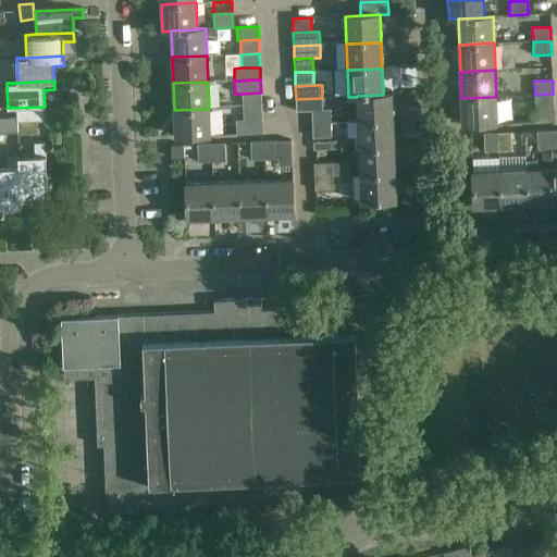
[(243,94),(243,108),(261,107),(261,93),(243,94)]
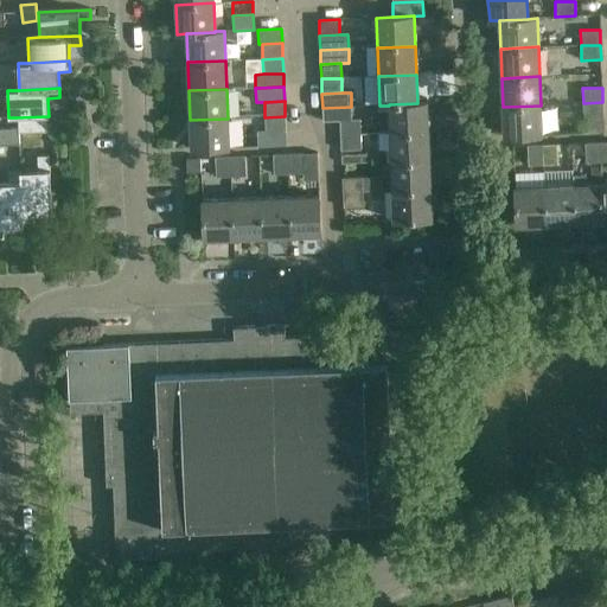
[(389,106),(390,134),(428,132),(427,102),(417,102),(417,103),(389,104),(389,106)]
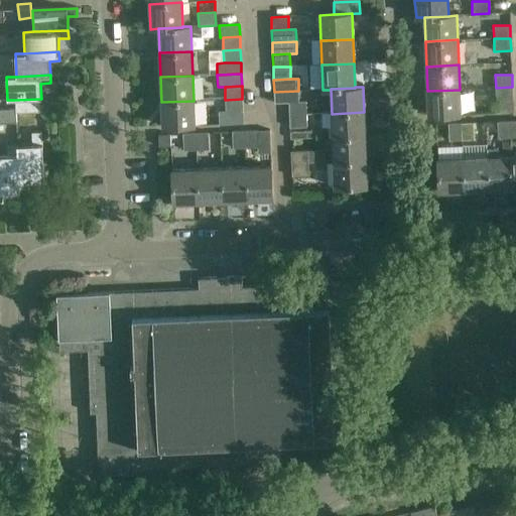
[(513,100),(512,87),(496,88),(496,100),(513,100)]
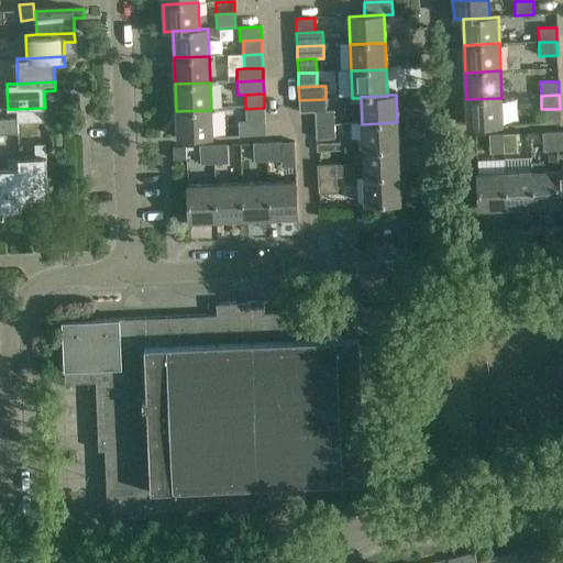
[(521,116),(532,116),(533,98),(522,97),(521,116)]
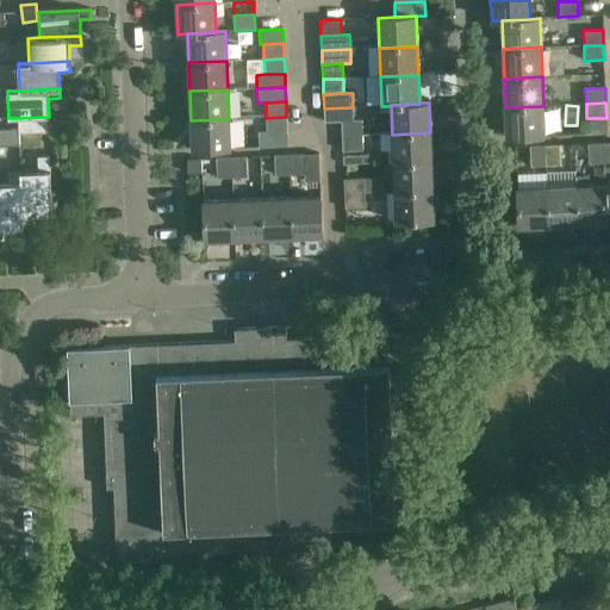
[(543,106),(505,107),(506,137),(545,135),(543,106)]
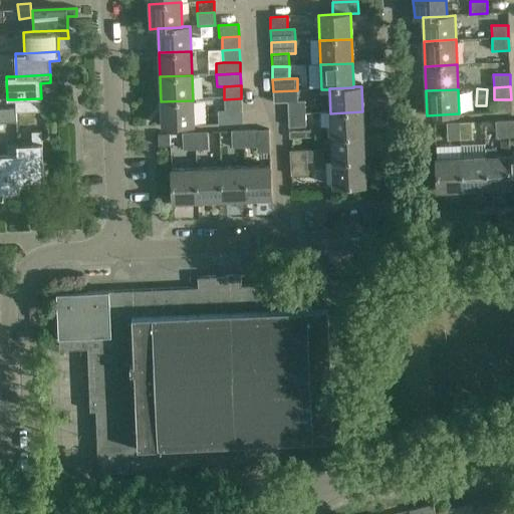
[(273,103),(287,103),(298,102),(297,90),(273,91),(273,103)]
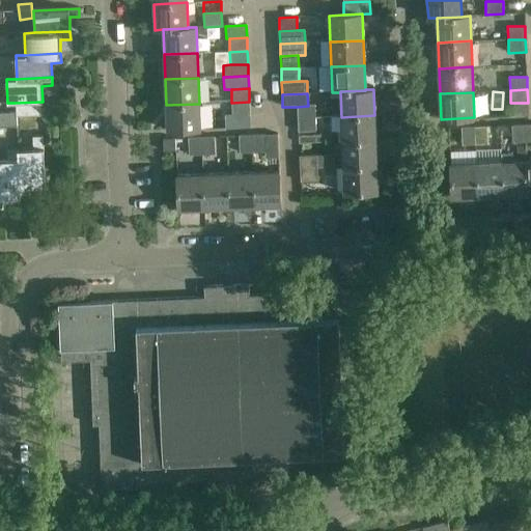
[(15,103),(16,112),(16,116),(17,116),(43,115),(42,102),(15,103)]
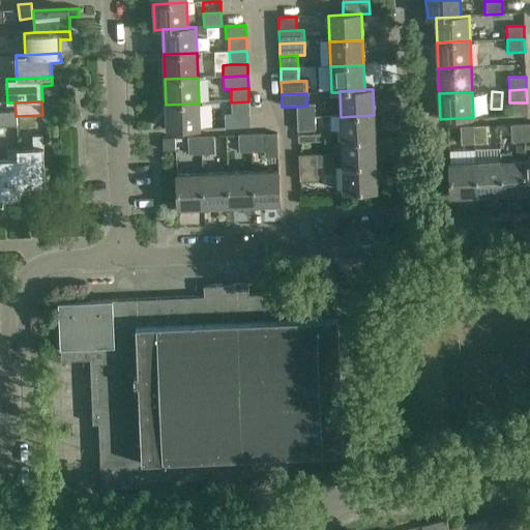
[(231,102),(232,115),(249,114),(248,101),(231,102)]
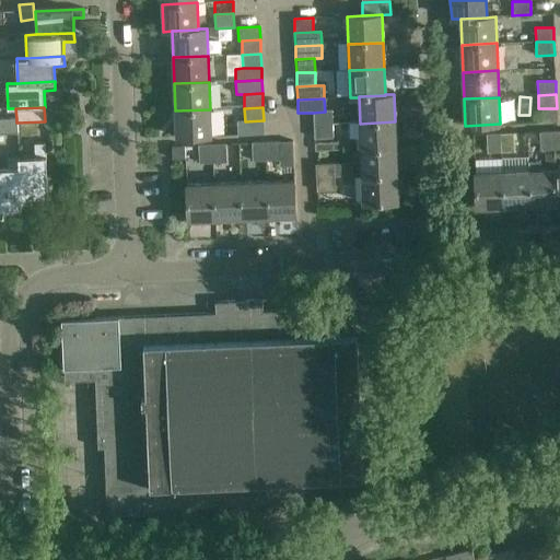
[(210,109),(175,111),(176,138),(211,136),(210,109)]
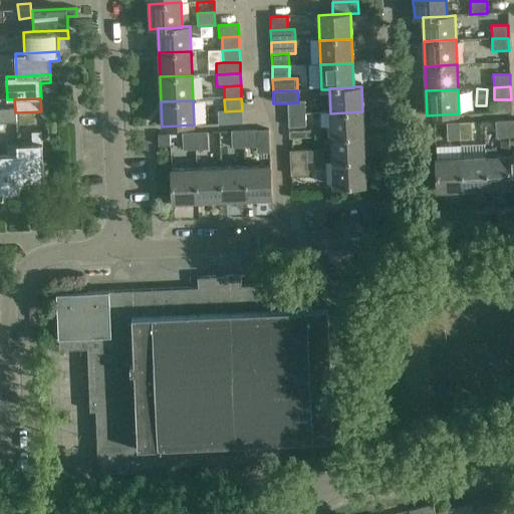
[(287,103),(288,115),(305,114),(304,102),(298,102),(287,103)]
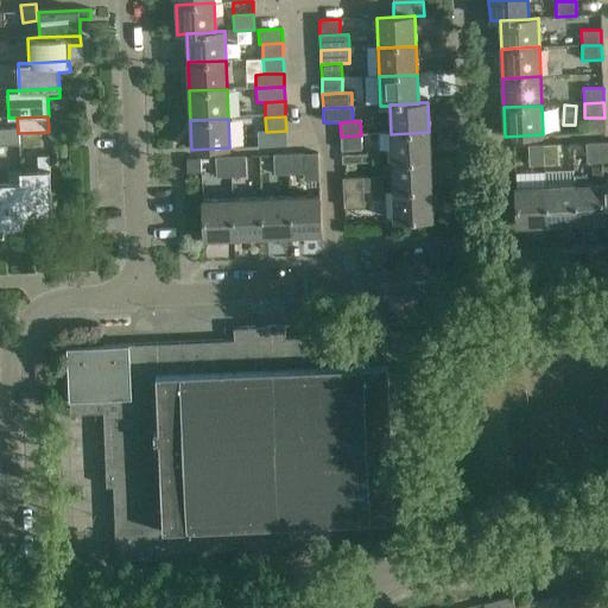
[(0,128),(0,146),(19,146),(19,133),(18,133),(18,128),(0,128)]
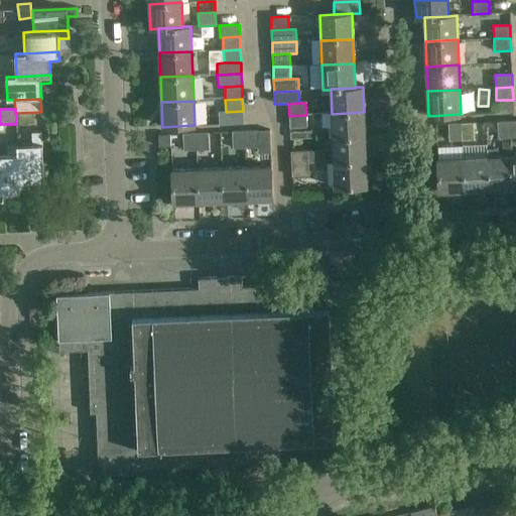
[(219,112),(219,125),(243,124),(243,111),(226,112),(219,112)]
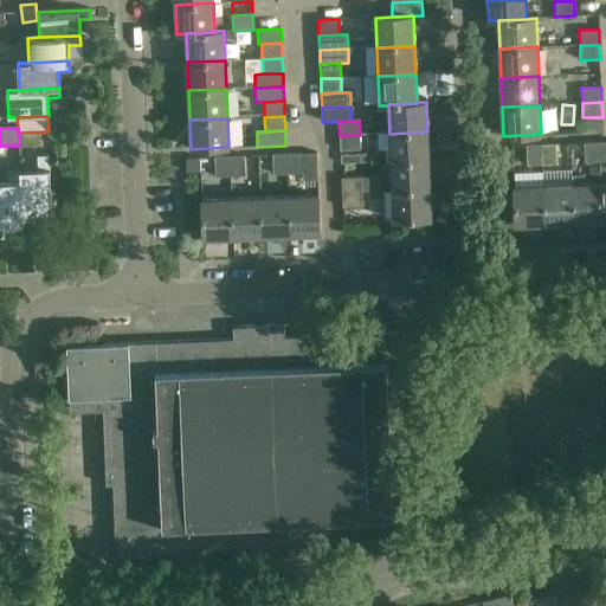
[(389,134),(391,162),(429,161),(427,131),(389,134)]
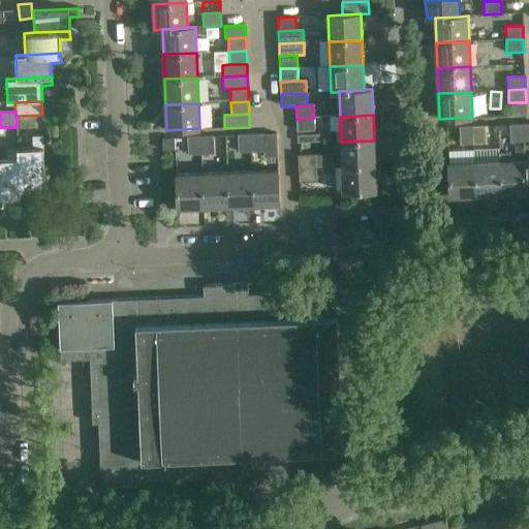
[(314,118),(297,119),(298,132),(314,131),(314,118)]
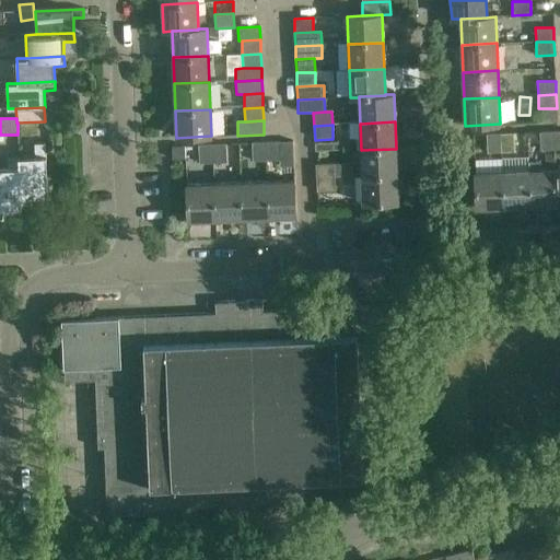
[(555,150),(553,131),(540,132),(541,150),(555,150)]
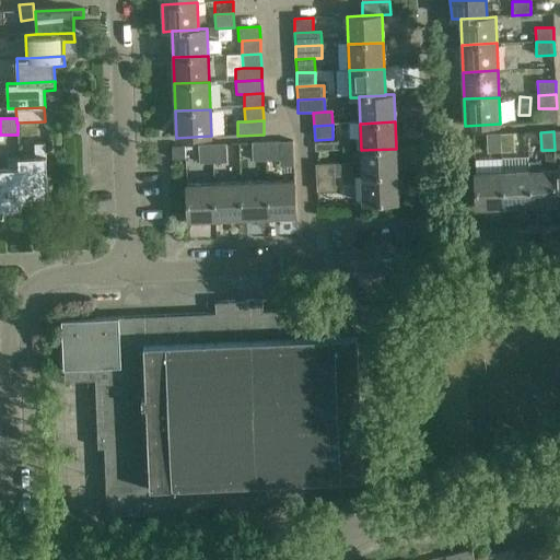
[(501,152),(500,133),(487,135),(487,153),(501,152)]
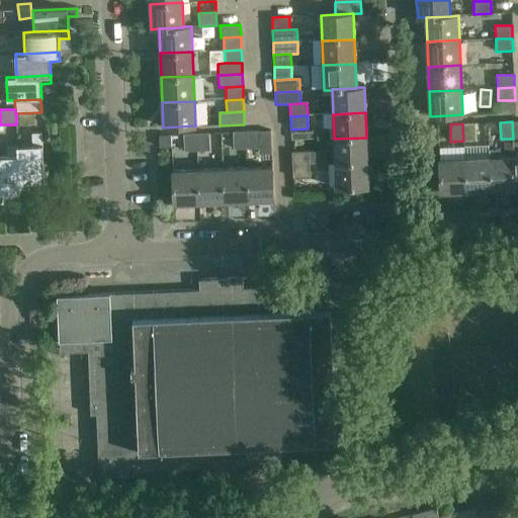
[(476,123),(470,123),(462,123),(463,141),(477,141),(476,123)]
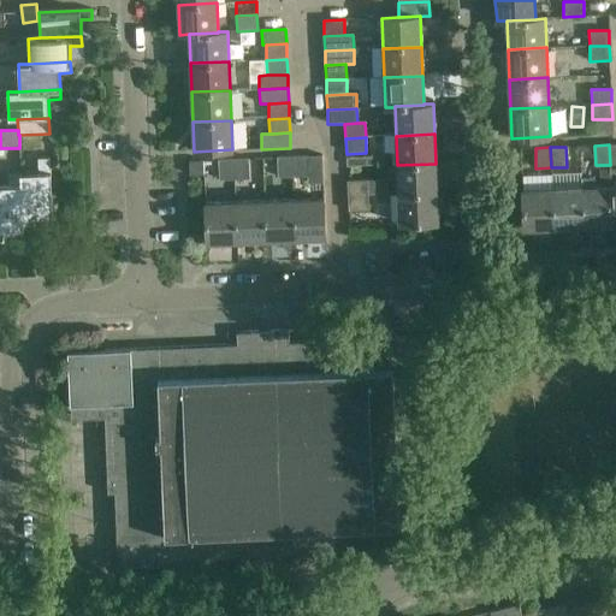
[(308,177),(307,157),(292,158),(292,178),(308,177)]
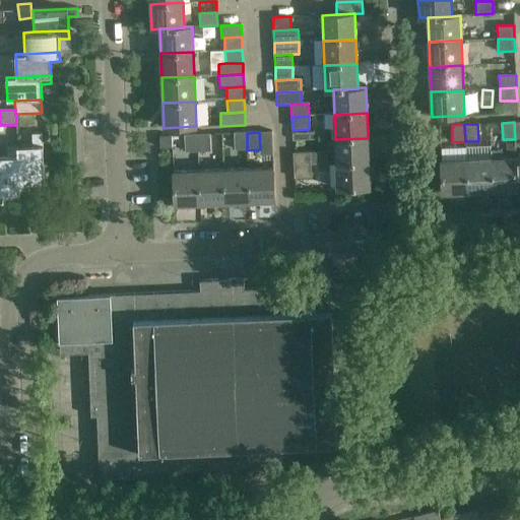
[(272,132),(259,132),(260,149),(260,155),(273,154),(272,132)]
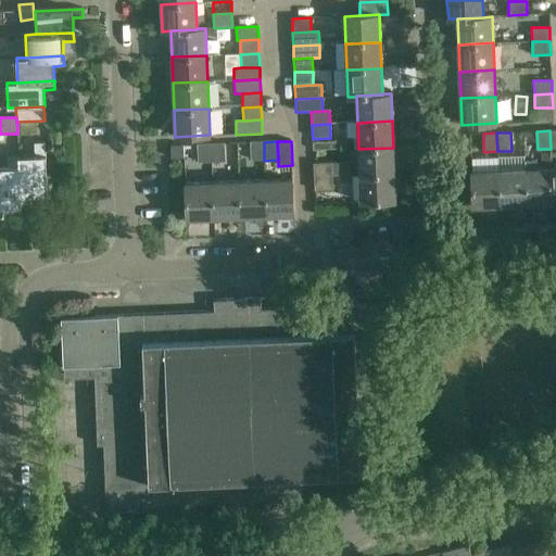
[(19,156),(19,167),(21,206),(28,206),(28,196),(47,194),(45,142),(34,143),(35,156),(19,156)]
